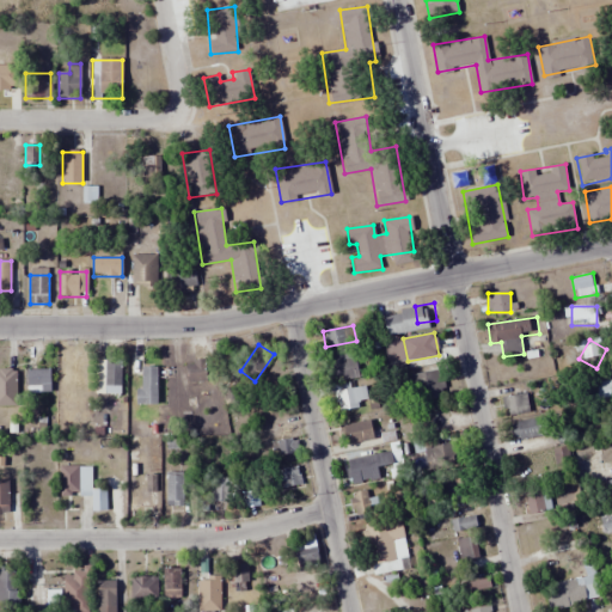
[(354,349),(328,354),(334,381),(360,375),(354,349)]
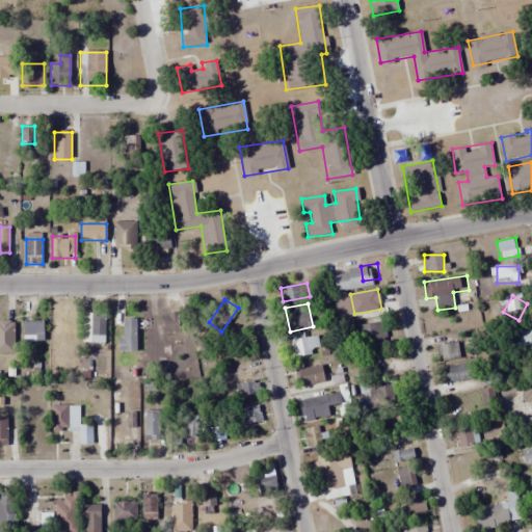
[(105,343),(105,313),(83,313),(83,343),(105,343)]
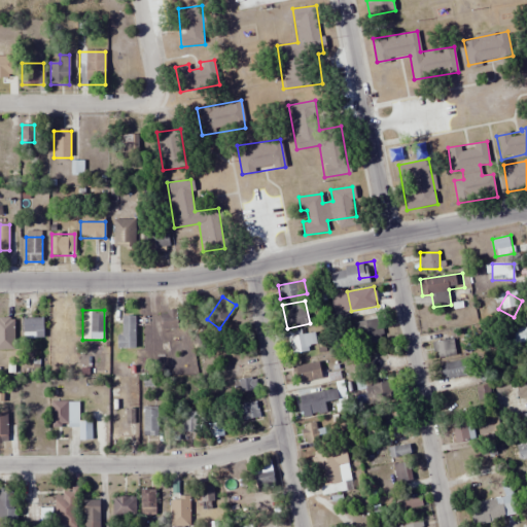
[(160,330),(177,330),(177,310),(160,310),(160,330)]
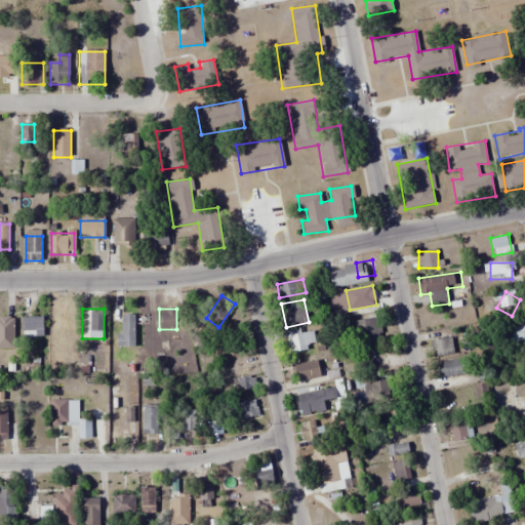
[(23,317),(23,337),(43,337),(43,317),(23,317)]
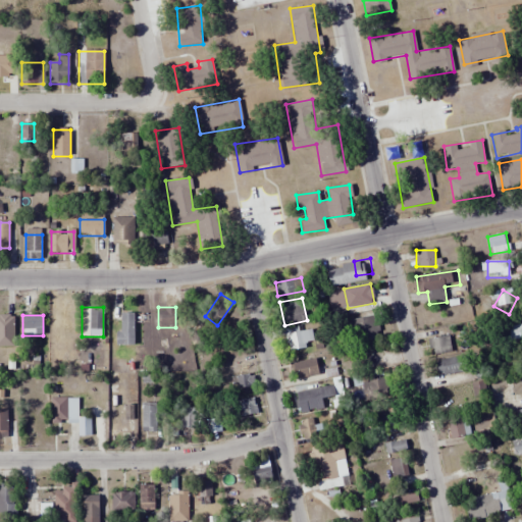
[(350,319),(354,343),(379,340),(376,315),(350,319)]
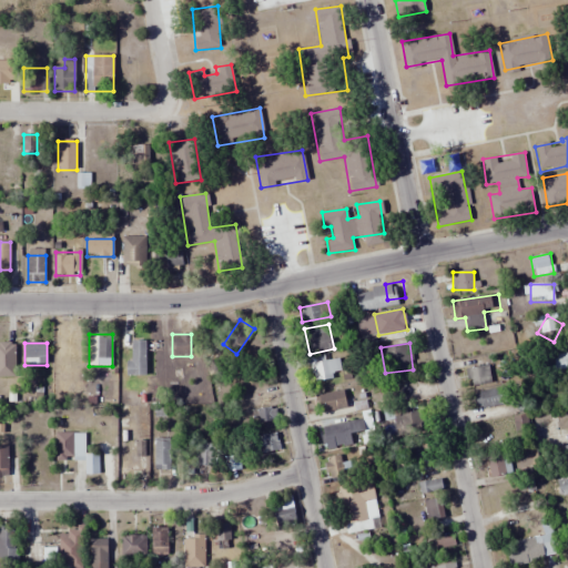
[(342,377),(340,358),(311,362),(313,381),(342,377)]
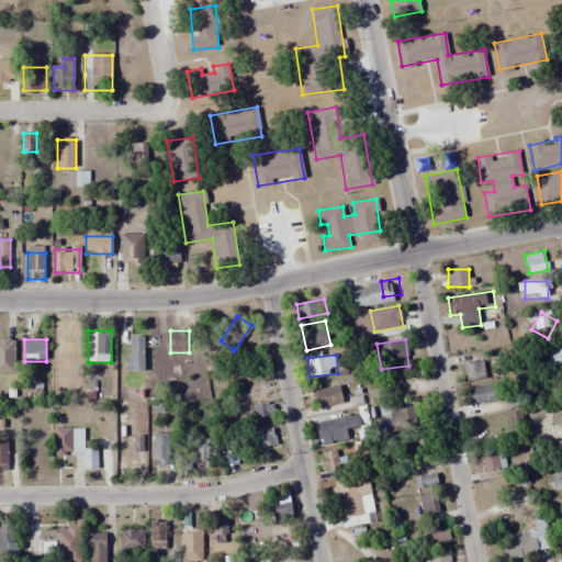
[(463,383),(484,380),(482,362),(462,366),(463,383)]
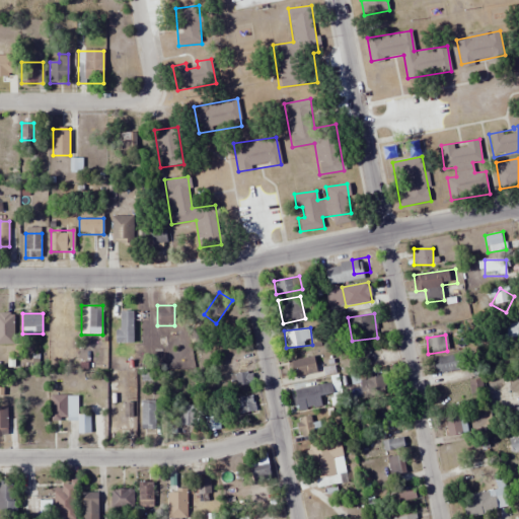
[(437,374),(465,369),(462,354),(434,359),(437,374)]
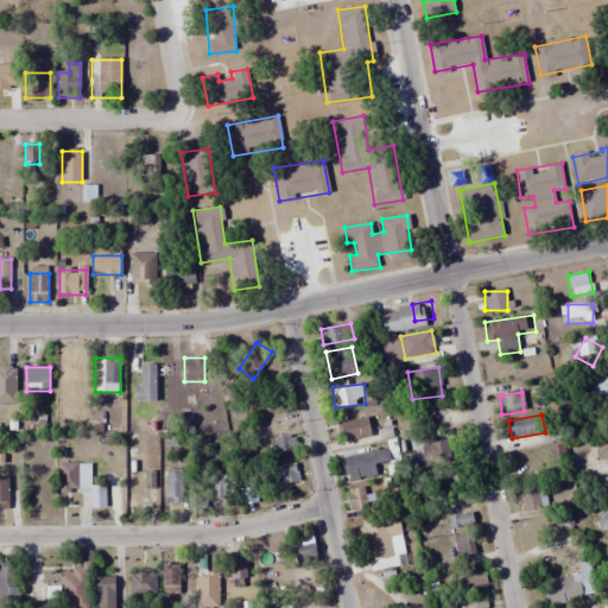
[(372,435),(367,416),(339,424),(344,443),(372,435)]
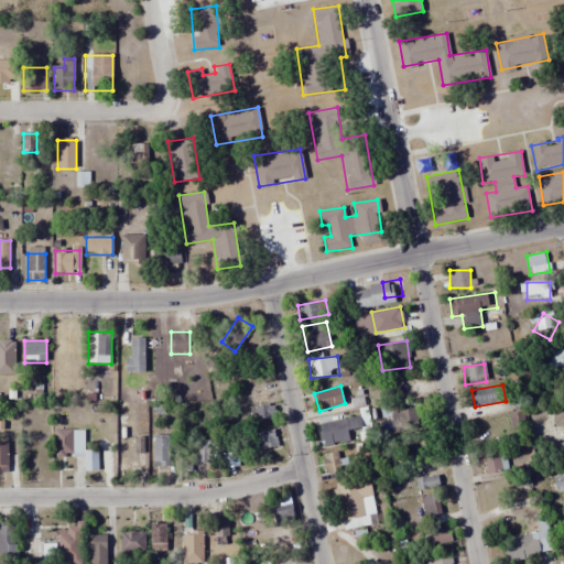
[(256,419),(273,416),(272,403),(255,405),(256,419)]
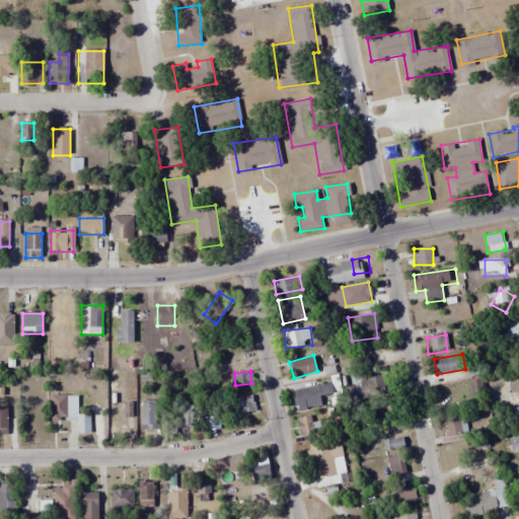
[(363,396),(387,391),(384,376),(360,381),(363,396)]
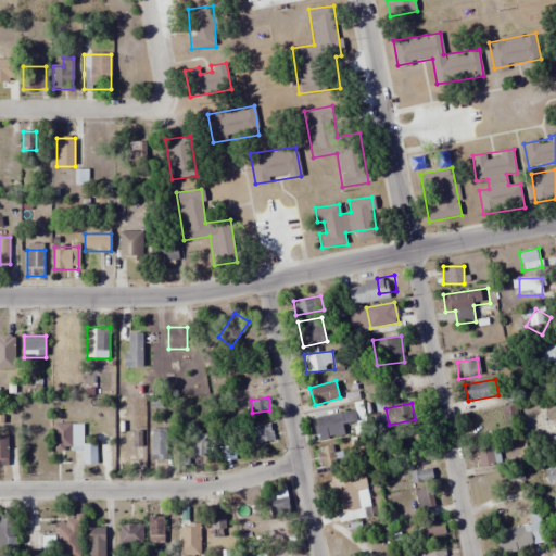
[(502,408),(505,426),(519,422),(516,405),(502,408)]
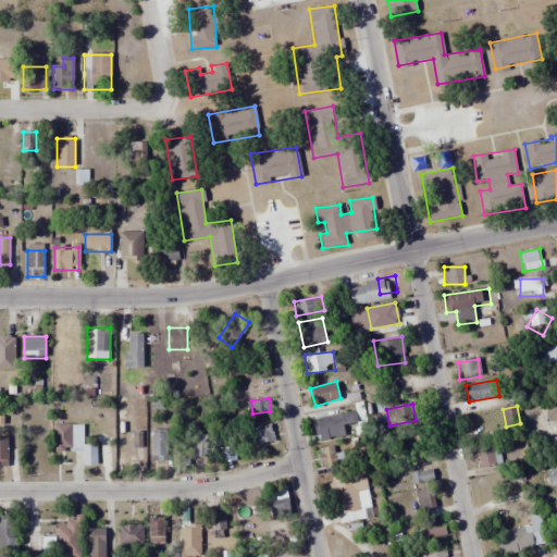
[(358,422),(355,410),(314,421),(320,443),(346,435),(344,426),(358,422)]
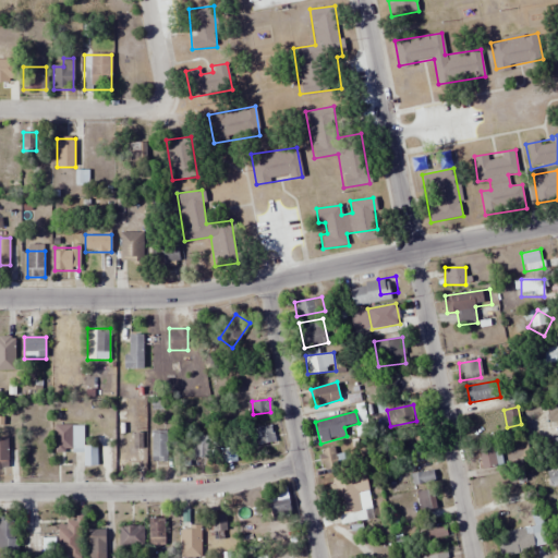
[(275,443),(270,424),(249,429),(253,448),(275,443)]
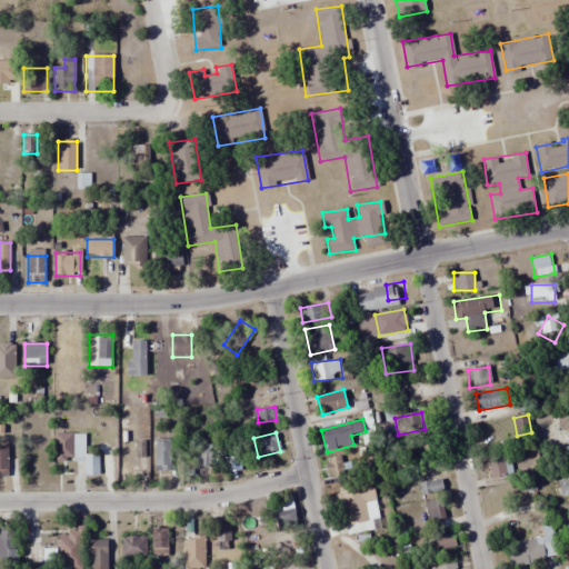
[(85,435),(56,435),(56,462),(85,462),(85,476),(99,476),(99,456),(85,456),(85,435)]
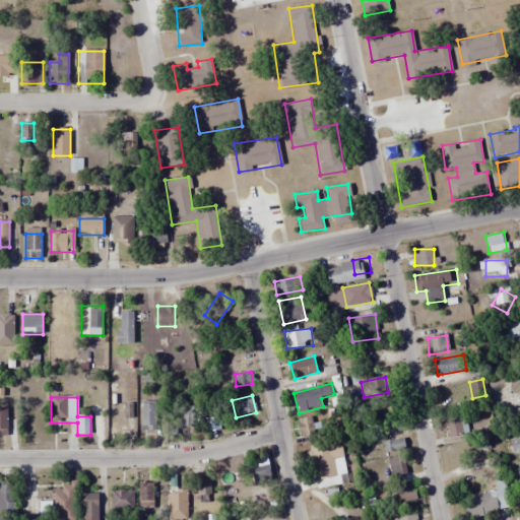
[(155,431),(155,402),(140,402),(140,431),(155,431)]
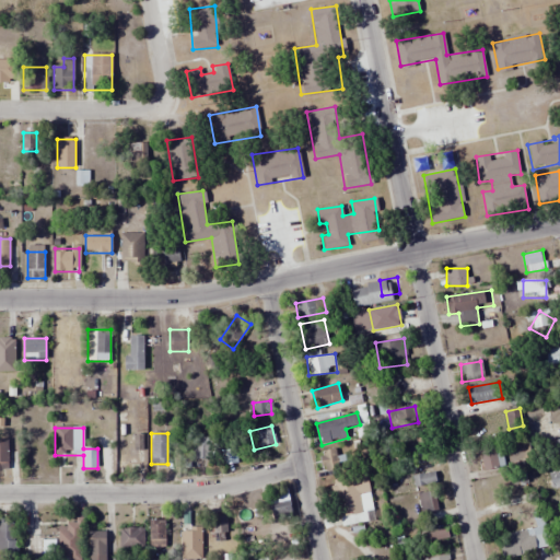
[(121,438),(121,464),(136,464),(136,438),(121,438)]
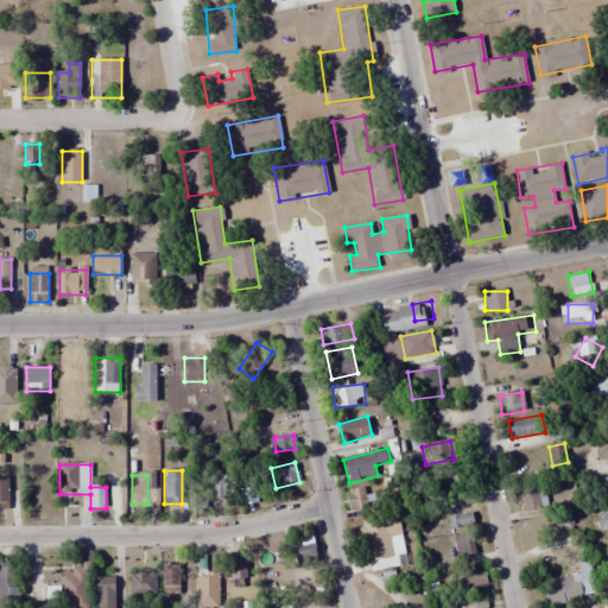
[(207,499),(232,499),(232,475),(207,475),(207,499)]
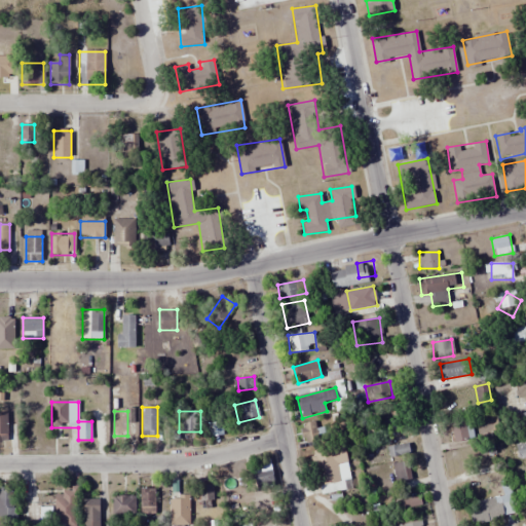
[(385,428),(399,428),(399,412),(385,412),(385,428)]
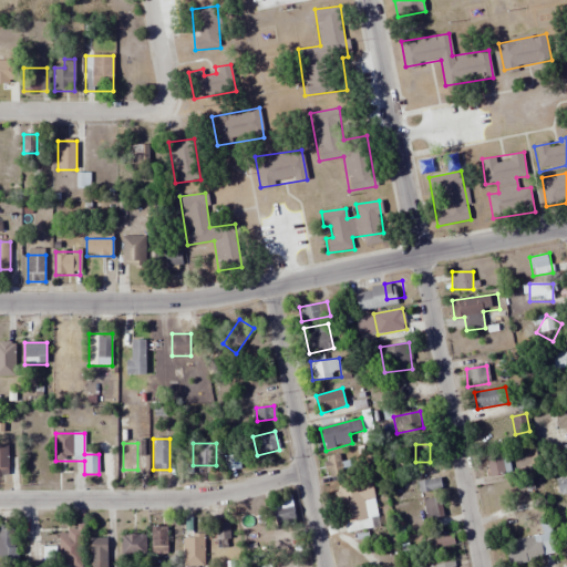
[(322,462),(332,481),(346,473),(336,454),(322,462)]
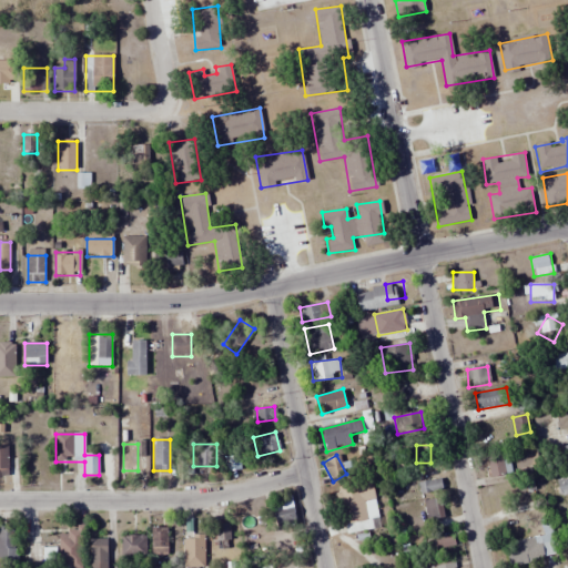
[(509,455),(489,455),(489,476),(509,476),(509,455)]
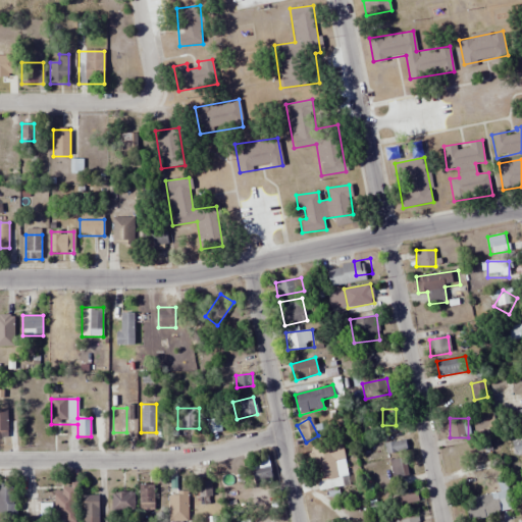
[(407,451),(404,439),(384,445),(387,456),(407,451)]
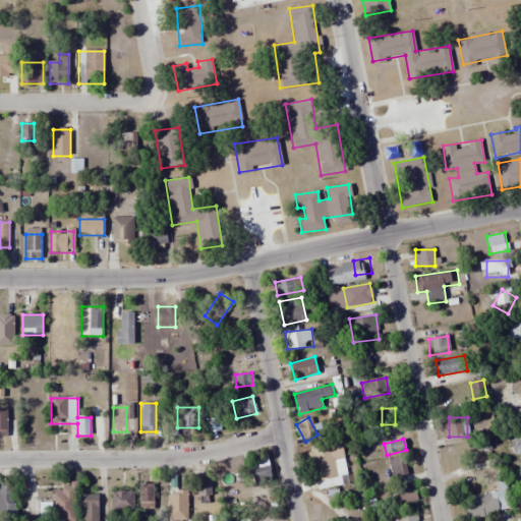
[(316,490),(342,485),(340,476),(347,474),(341,441),(308,448),(316,490)]
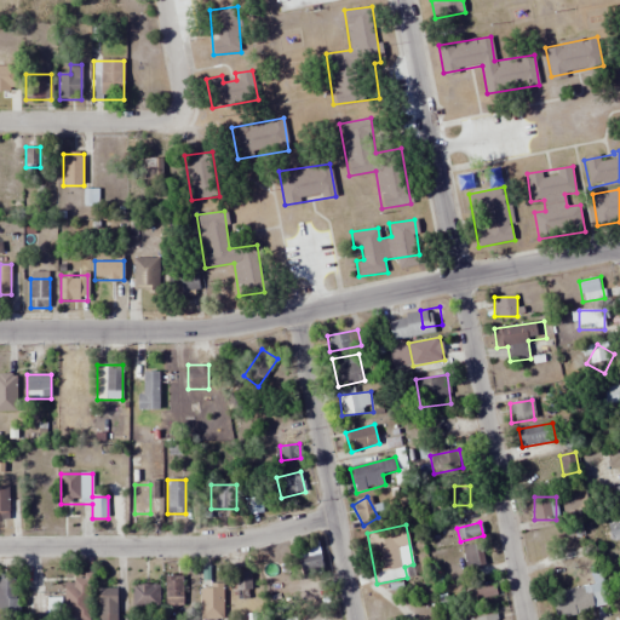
[(463,547),(466,569),(487,566),(482,544),(463,547)]
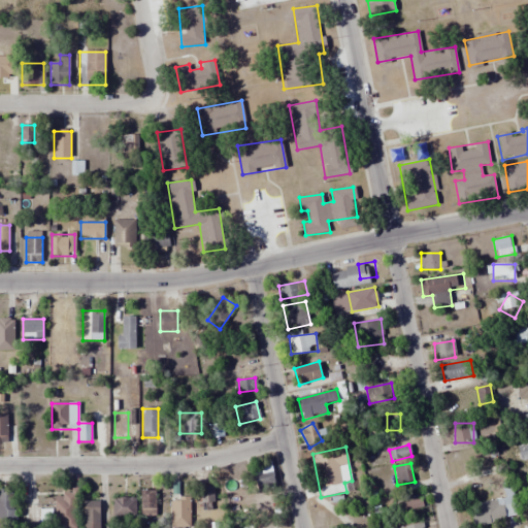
[(255,469),(258,491),(276,489),(273,466),(255,469)]
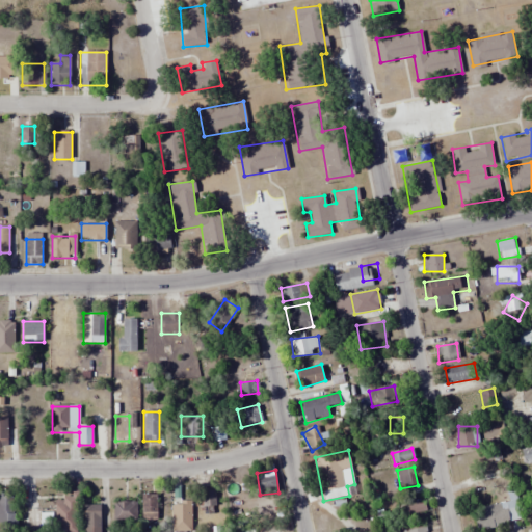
[(214,490),(197,491),(197,508),(215,507),(214,490)]
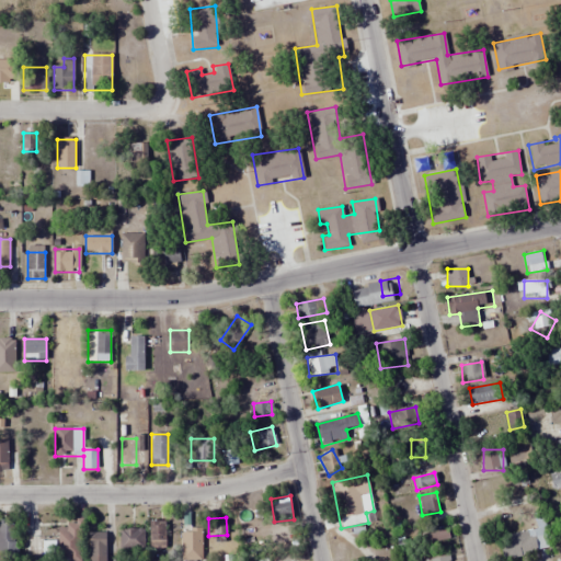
[(149,549),(165,549),(165,521),(149,521),(149,549)]
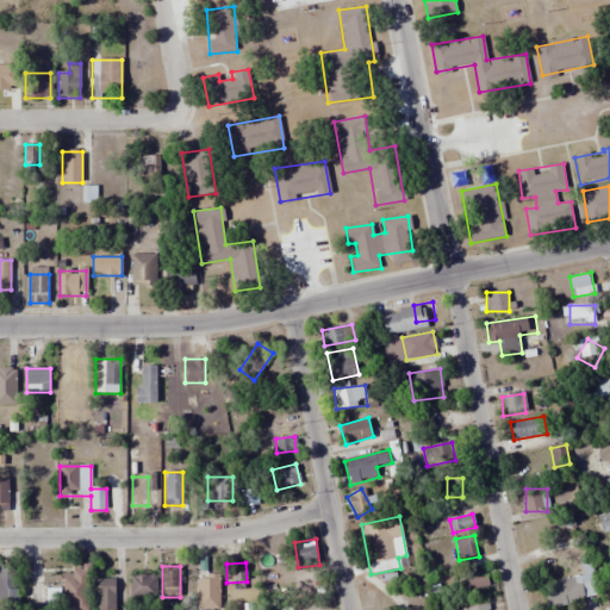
[(0,609),(17,609),(18,568),(0,568),(0,609)]
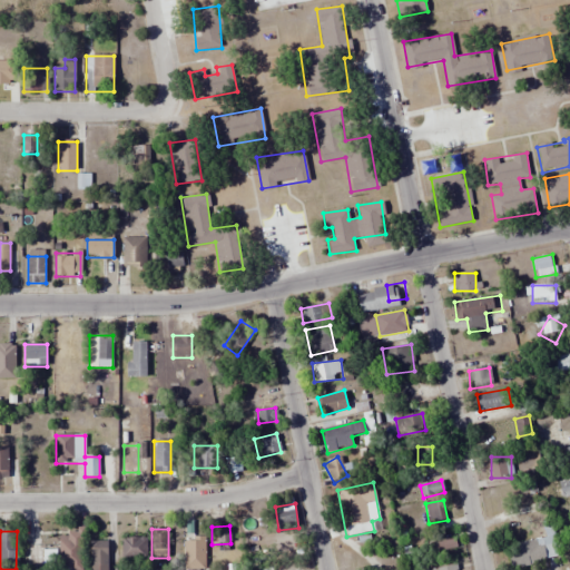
[(187,557),(203,557),(203,531),(187,531),(187,557)]
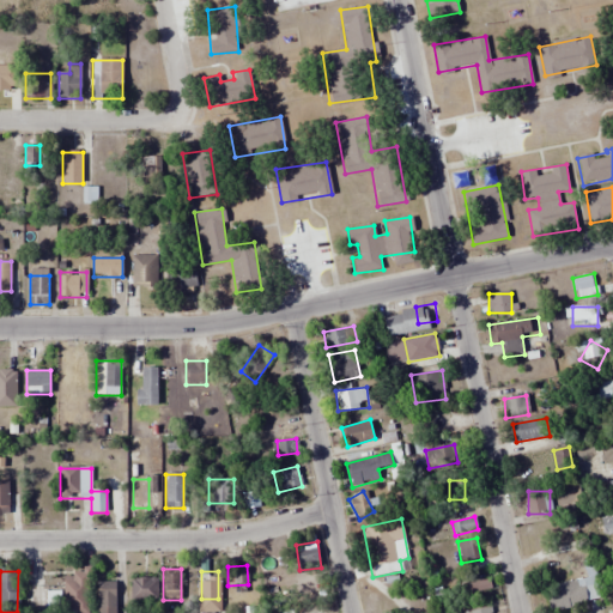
[(89,612),(90,572),(64,572),(62,612),(89,612)]
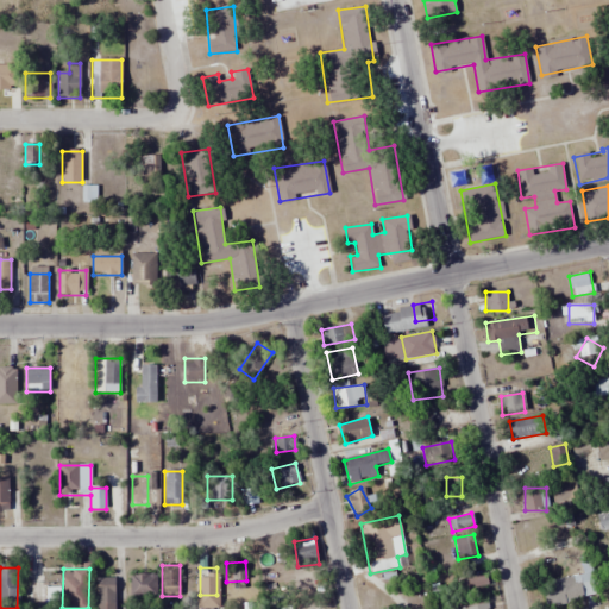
[(155,575),(130,575),(130,597),(155,597),(155,575)]
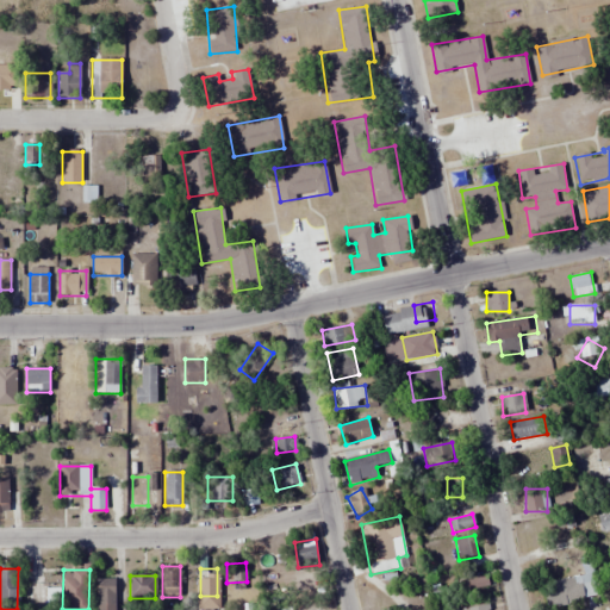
[(586,603),(585,595),(591,593),(589,576),(545,583),(548,609),(586,603)]
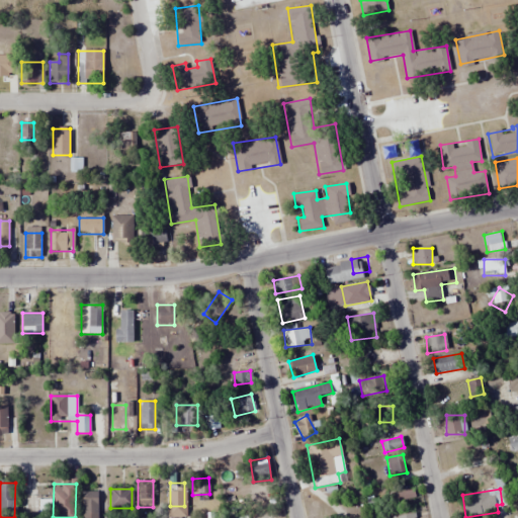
[(98,517),(98,493),(82,493),(82,517),(98,517)]
